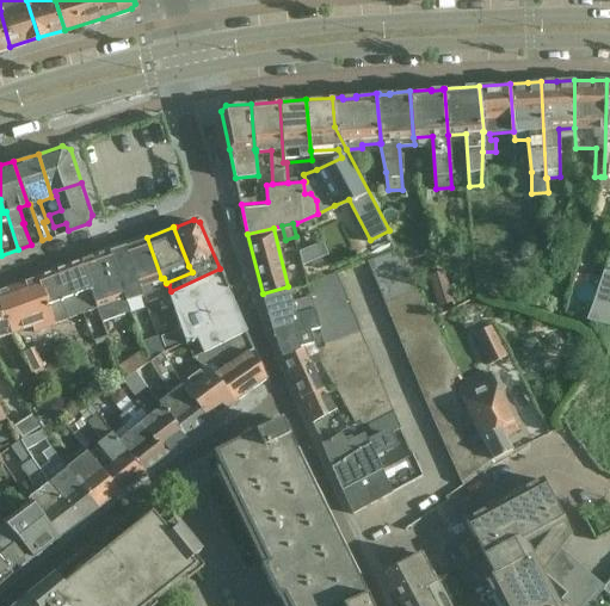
[(161,278),(147,237),(125,245),(142,295),(155,291),(152,282),(161,278)]
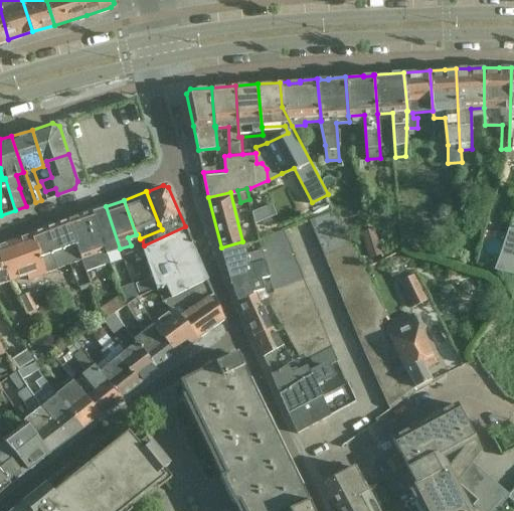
[(257,221),(277,213),(273,202),(252,210),(257,221)]
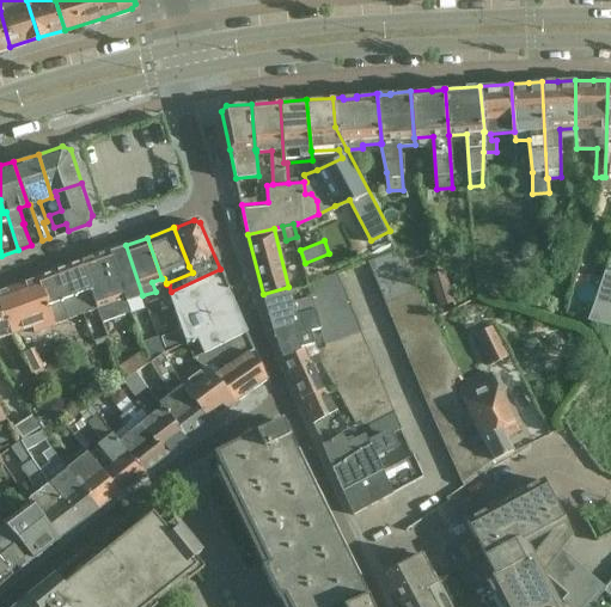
[(110,250),(127,300),(142,295),(126,245),(110,250)]
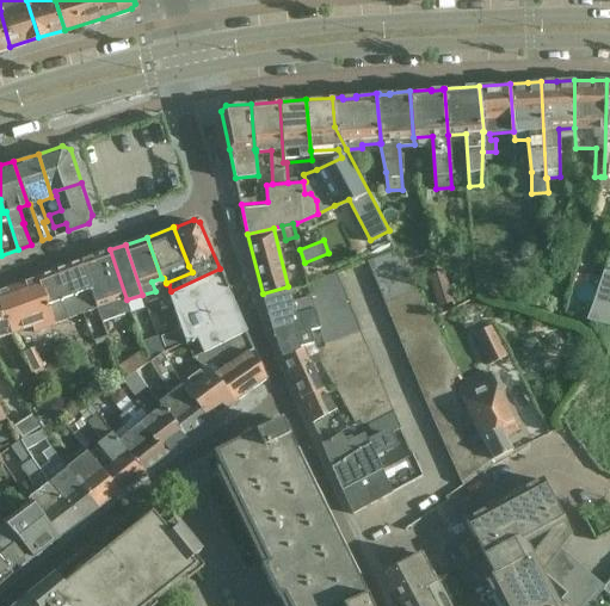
[(368,258),(375,273),(404,261),(395,245),(368,258)]
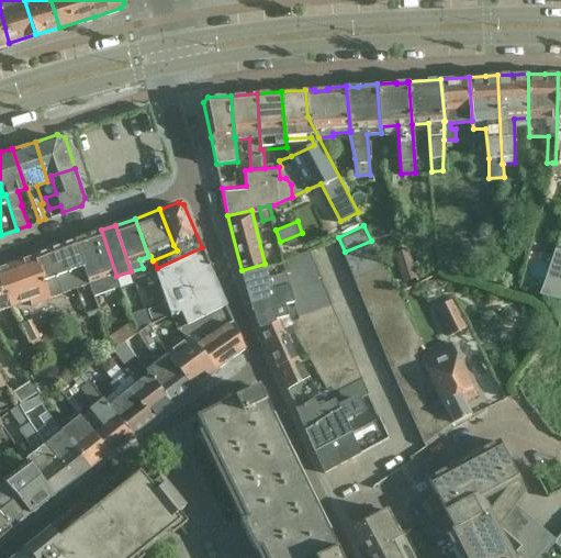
[(116,276),(101,230),(74,240),(89,283),(90,282),(94,293),(120,286),(116,276)]
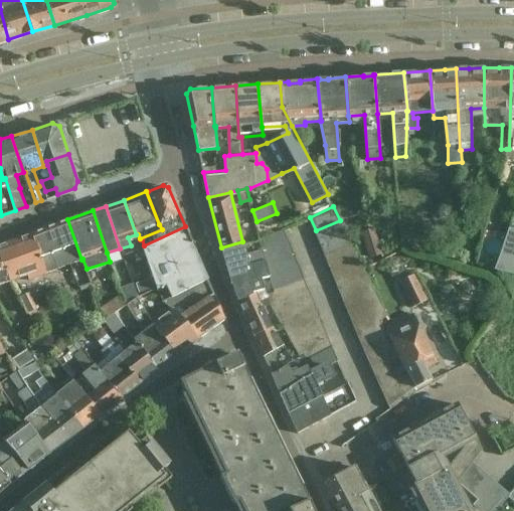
[(81,260),(67,219),(54,223),(69,264),(81,260)]
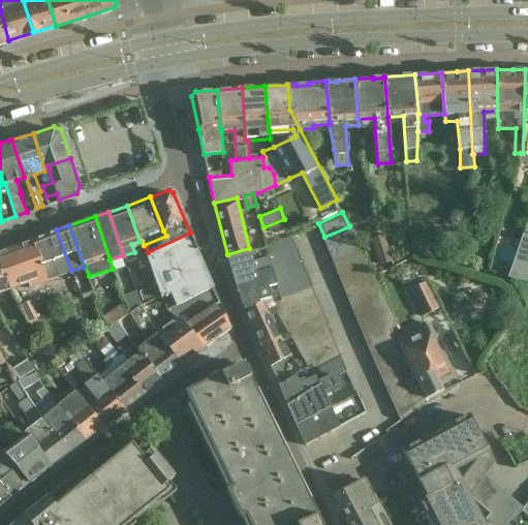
[(354,238),(349,226),(324,237),(329,248),(354,238)]
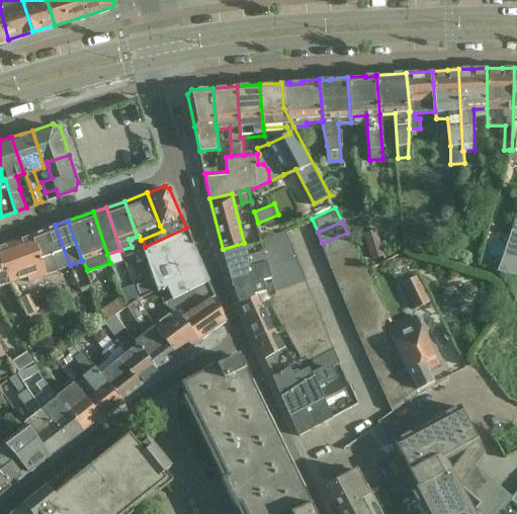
[(70,265),(55,225),(42,230),(57,269),(70,265)]
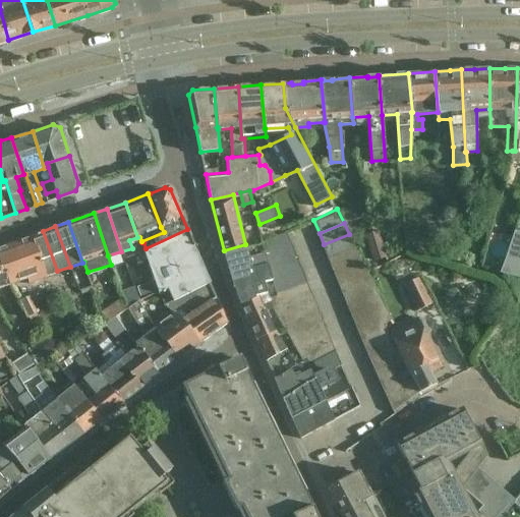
[(462,261),(464,253),(469,232),(450,227),(443,255),(462,261)]
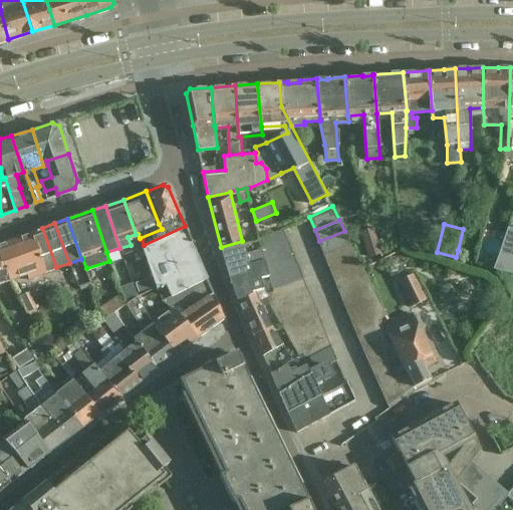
[(367,256),(382,252),(374,225),(359,229),(367,256)]
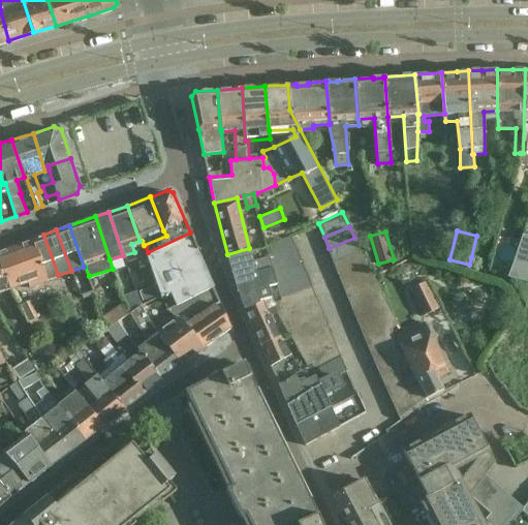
[(527,233),(524,232),(510,277),(527,282),(527,233)]
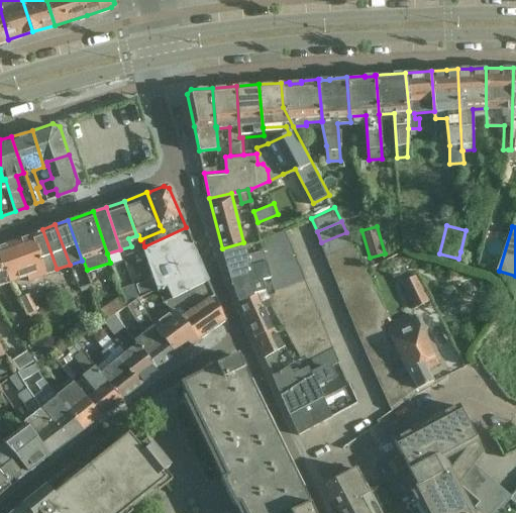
[(208,280),(186,227),(144,246),(160,287),(167,284),(173,296),(208,280)]
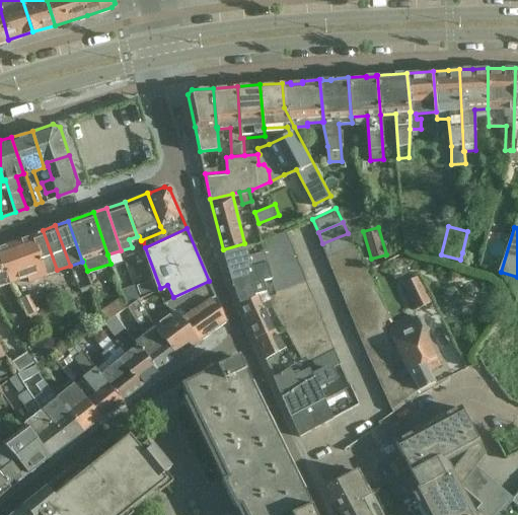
[(291,243),(285,229),(261,239),(265,254),(291,243)]
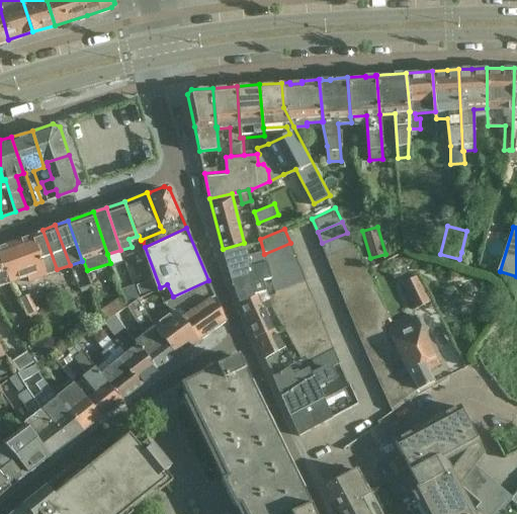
[(57,269),(42,230),(31,234),(46,272),(47,272),(57,269)]
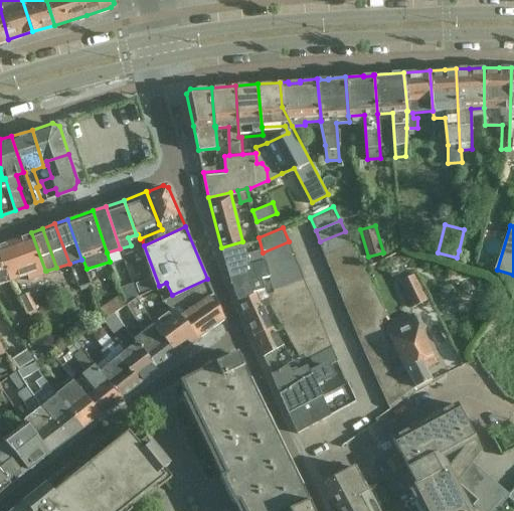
[(351,241),(345,231),(320,241),(325,252),(351,241)]
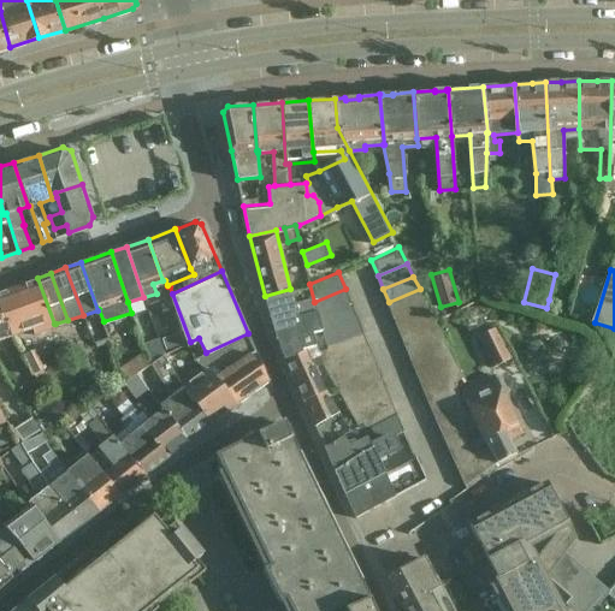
[(54,324),(37,278),(17,285),(33,328),(35,333),(57,326),(55,324),(54,324)]
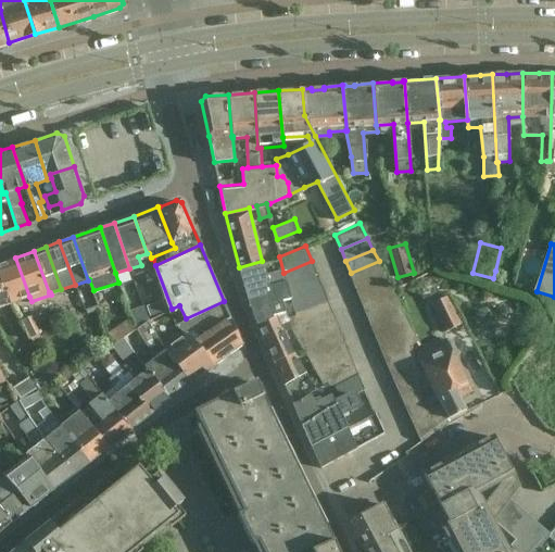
[(29,297),(15,258),(0,263),(0,278),(9,303),(29,297)]
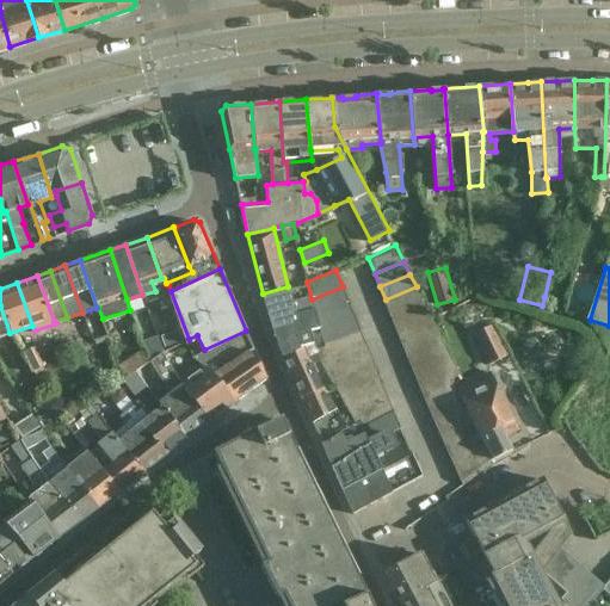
[(291,301),(288,286),(263,294),(272,328),(291,323),(296,322),(295,314),(313,309),(309,296),(291,301)]
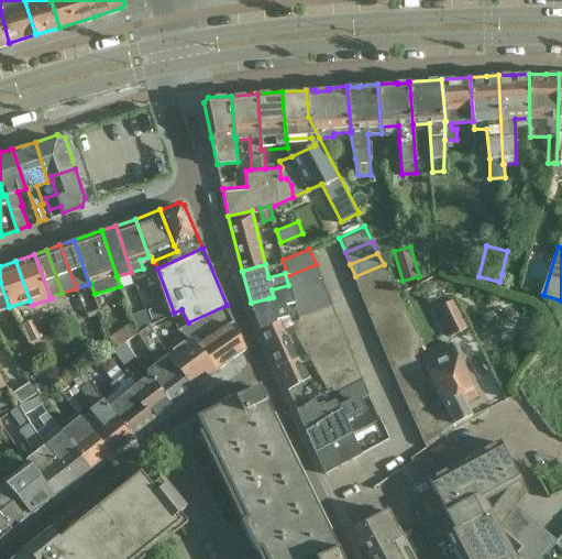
[(321,276),(316,264),(287,276),(290,288),(321,276)]
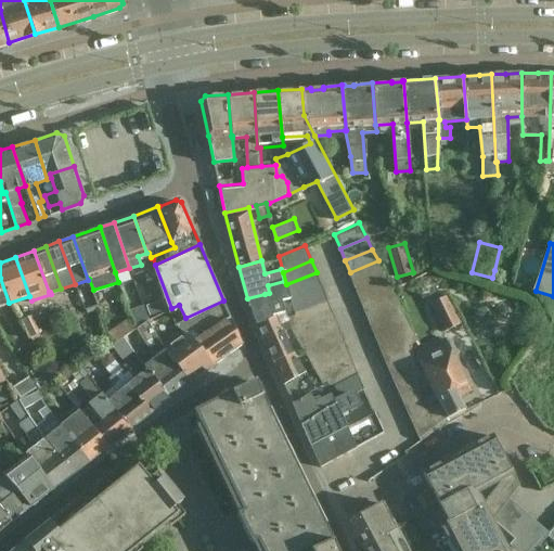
[(385,273),(378,260),(350,272),(355,285),(385,273)]
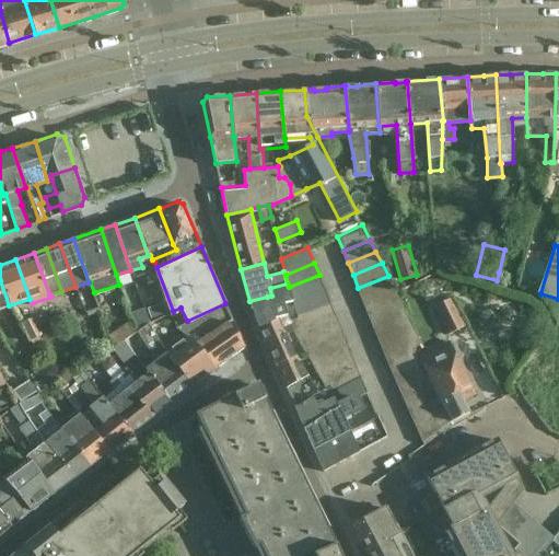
[(324,287),(319,275),(289,287),(293,300),(324,287)]
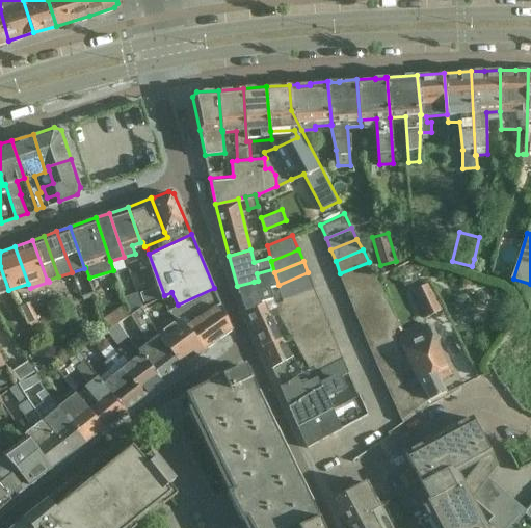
[(374,273),(369,262),(340,273),(345,285),(374,273)]
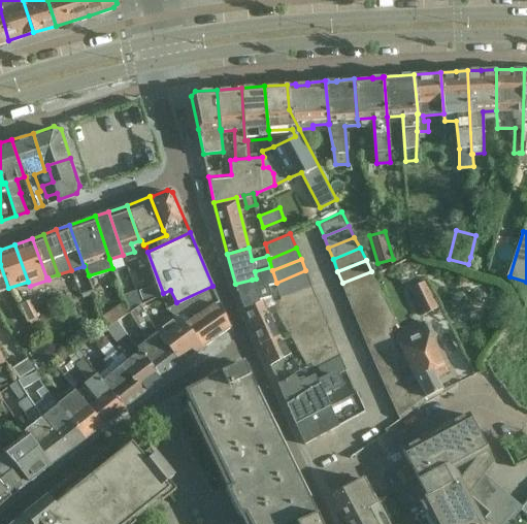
[(0,290),(8,288),(0,264),(0,290)]
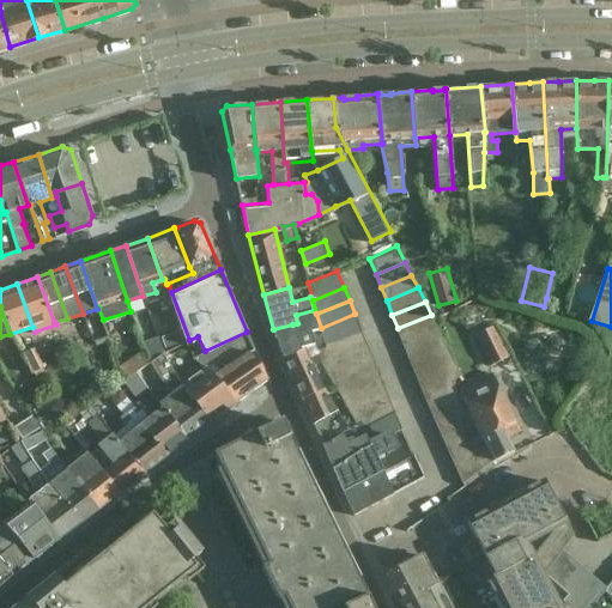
[(319,329),(314,310),(296,315),(297,323),(292,324),(273,329),(284,356),(301,347),(301,348),(304,347),(315,344),(311,330),(319,329)]
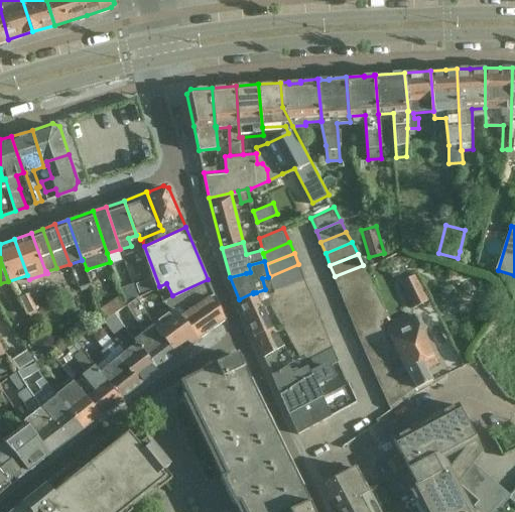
[(303,276),(298,264),(270,276),(273,288),(303,276)]
